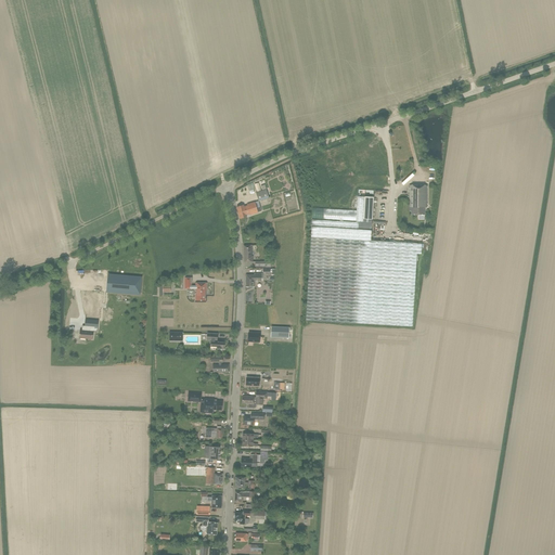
[(424,220),(424,215),(425,215),(425,207),(427,207),(427,204),(427,185),(409,185),(409,211),(411,211),(411,215),(418,215),(418,219),(424,220)]
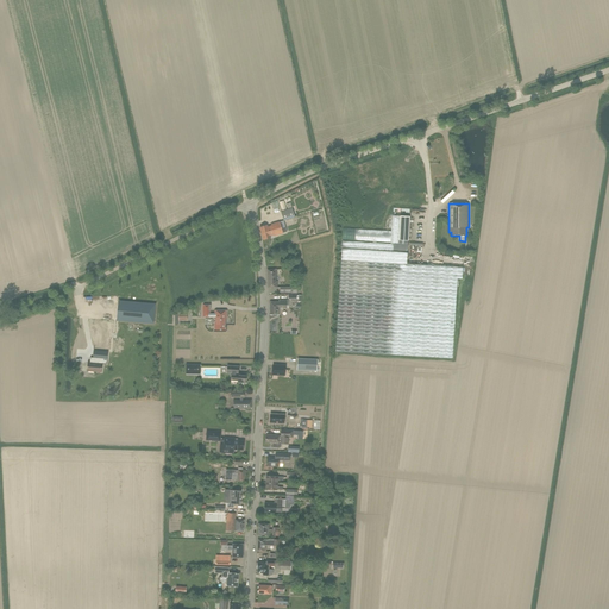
[(295,217),(293,208),(287,209),(282,211),(281,212),(283,220),(295,217)]
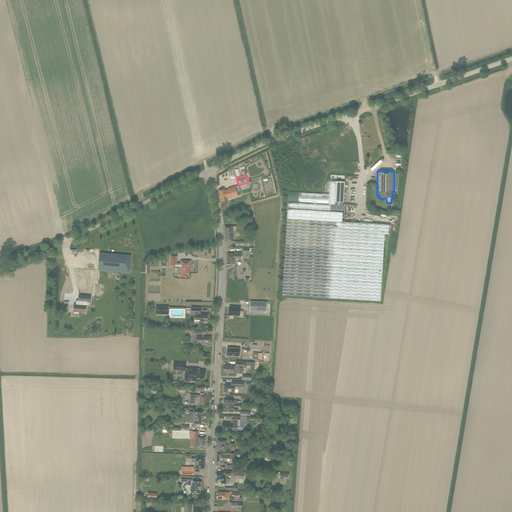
[(343,202),(345,182),(336,181),(335,202),(343,202)]
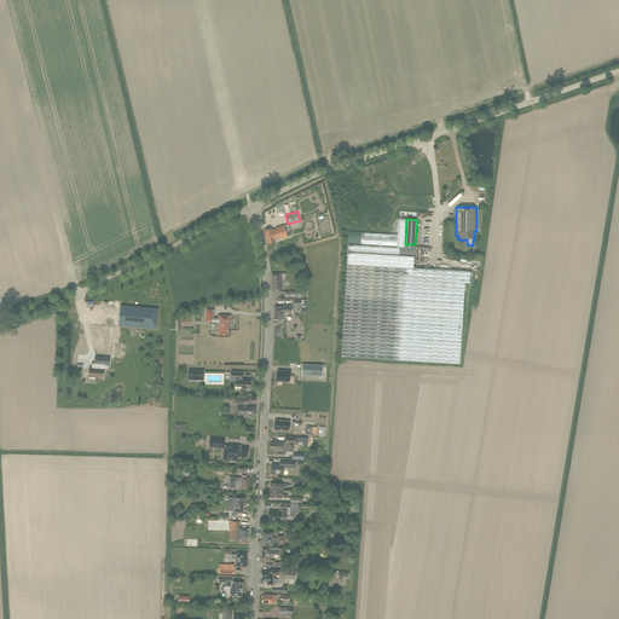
[(272,229),(264,231),(267,244),(276,242),(275,239),(278,238),(279,239),(288,237),(288,236),(291,235),(290,230),(288,224),(284,225),(276,227),(276,230),(272,231),(272,229)]
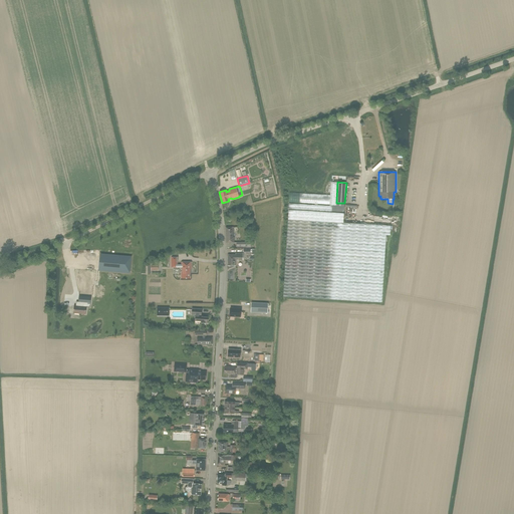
[(291,193),(291,202),(327,204),(327,198),(329,198),(329,195),(291,193)]
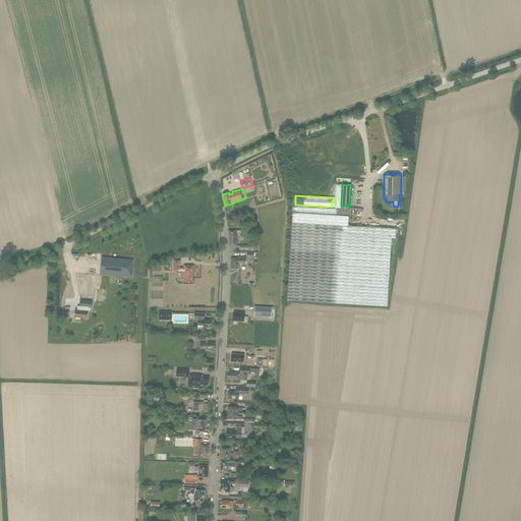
[(337,208),(337,209),(293,206),(287,300),(387,306),(391,238),(396,238),(396,229),(348,226),(348,216),(336,215),(336,214),(348,215),(349,209),(337,208)]
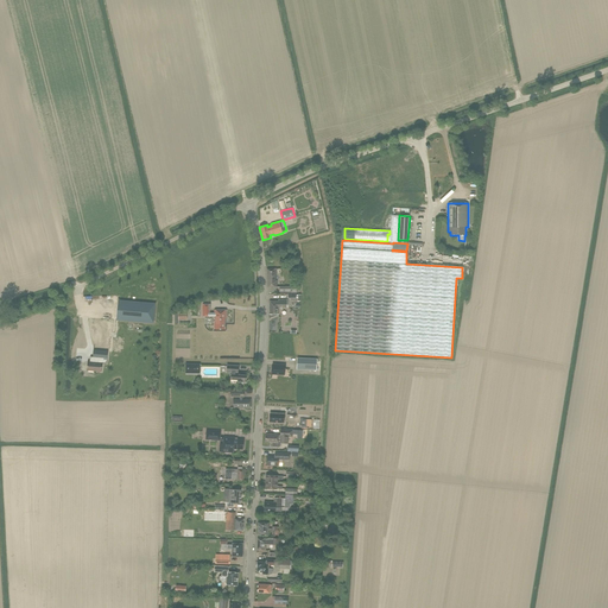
[(268,286),(277,286),(277,268),(267,268),(268,286)]
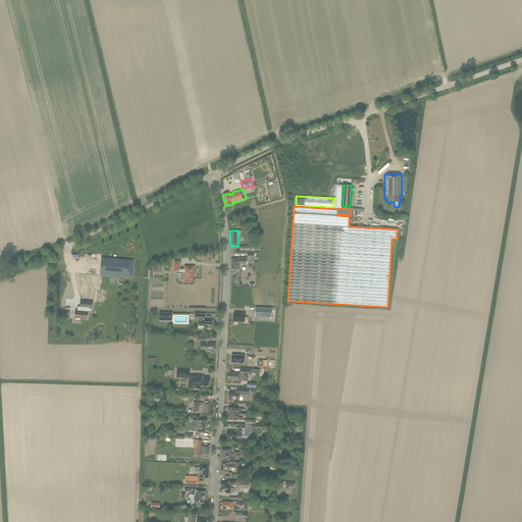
[(231,259),(231,269),(239,269),(239,265),(242,265),(242,264),(247,264),(247,257),(240,257),(240,259),(231,259)]
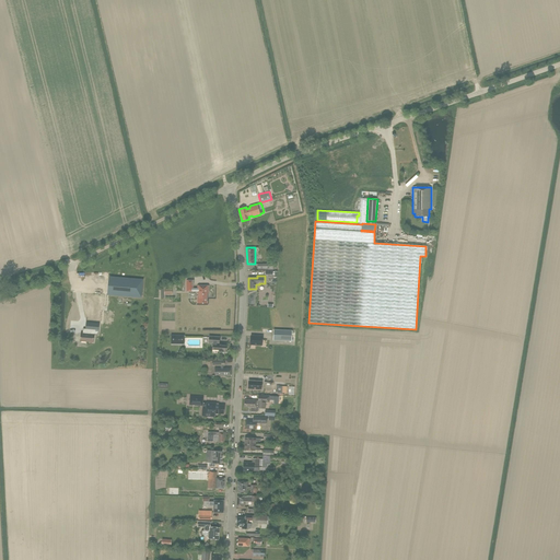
[(108,289),(108,294),(141,296),(142,280),(109,278),(109,283),(109,289),(108,289)]
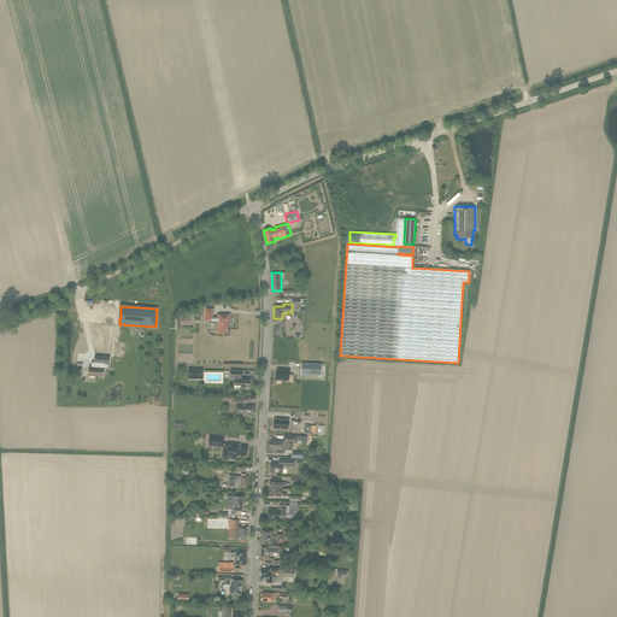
[(206,309),(206,321),(218,321),(218,323),(218,327),(217,327),(217,334),(228,334),(228,322),(230,322),(230,315),(218,315),(218,318),(213,318),(213,313),(212,313),(212,310),(213,310),(213,309),(206,309)]
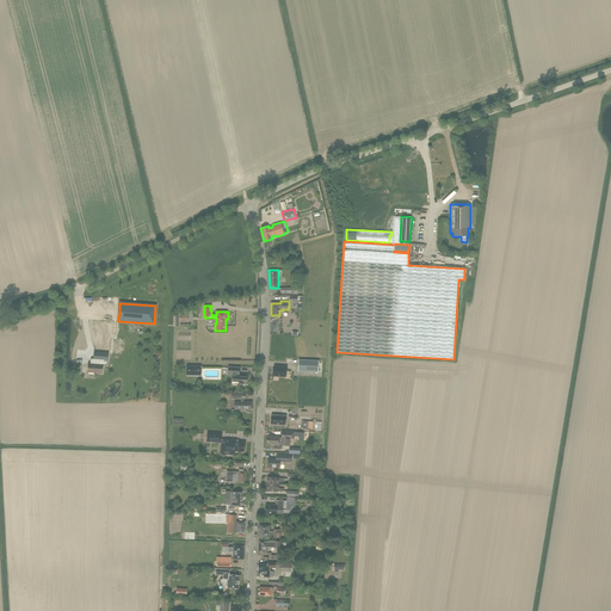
[(88,363),(88,372),(103,374),(103,364),(104,359),(107,359),(109,352),(94,352),(93,360),(91,360),(91,363),(88,363)]
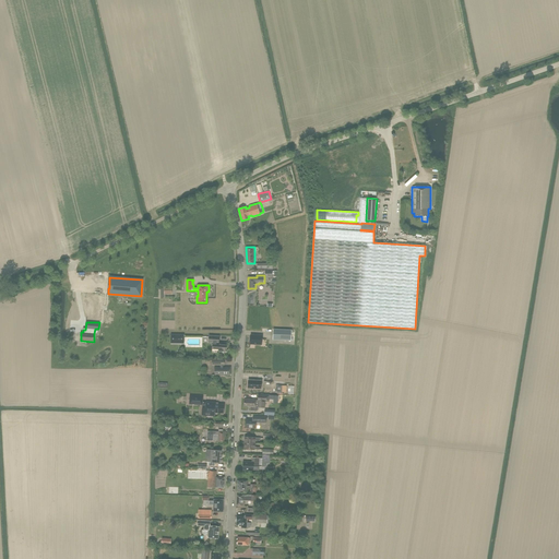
[(290,344),(292,333),(273,333),(273,344),(277,344),(277,340),(278,340),(278,343),(290,344)]
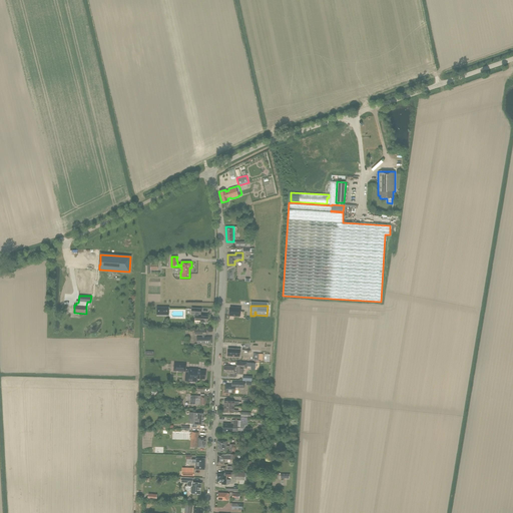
[(156,307),(156,315),(168,315),(168,307),(156,307)]
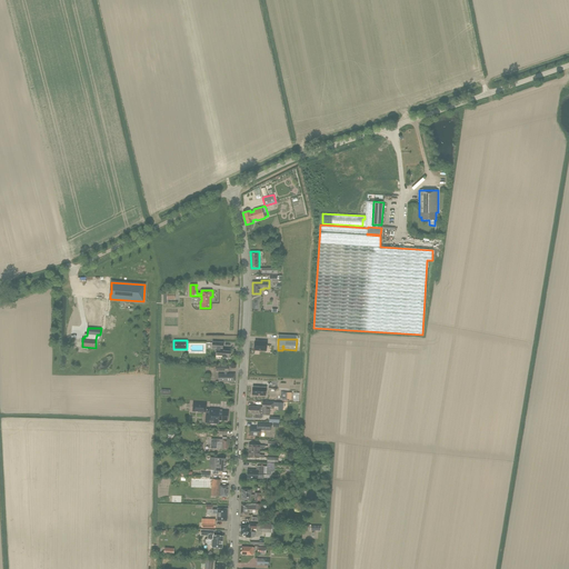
[(230,351),(223,350),(223,342),(212,341),(212,348),(217,348),(216,355),(222,356),(222,358),(229,358),(230,351)]
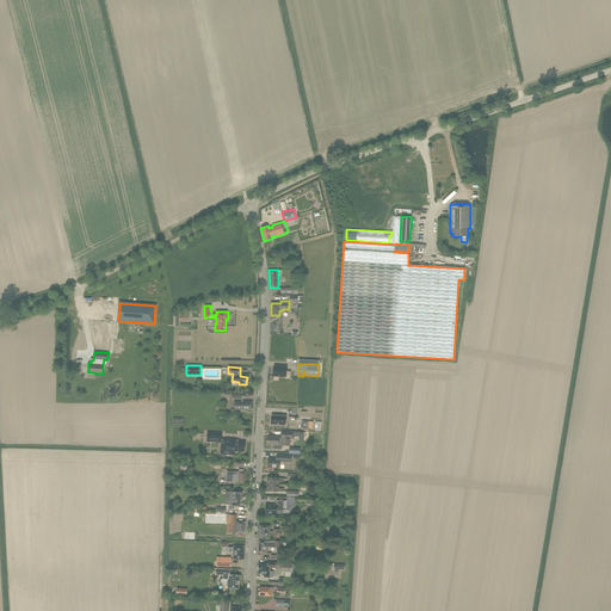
[(273,375),(285,376),(287,368),(273,366),(273,375)]
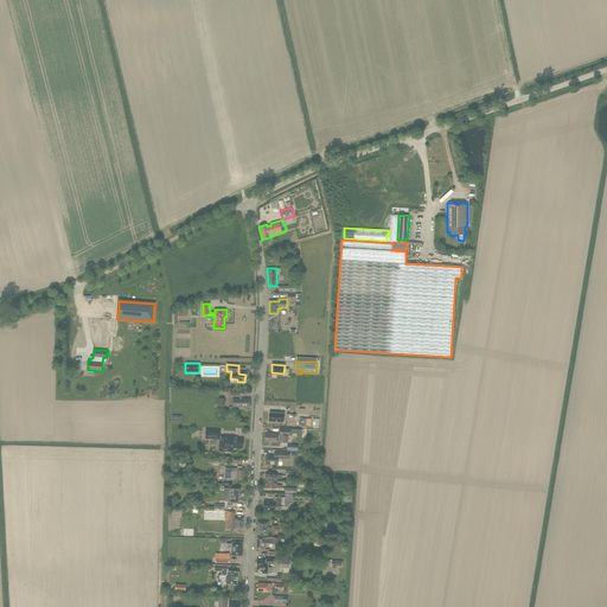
[(243,396),(243,390),(230,390),(230,396),(240,396),(240,398),(232,398),(232,408),(250,407),(250,398),(242,398),(242,396),(243,396)]
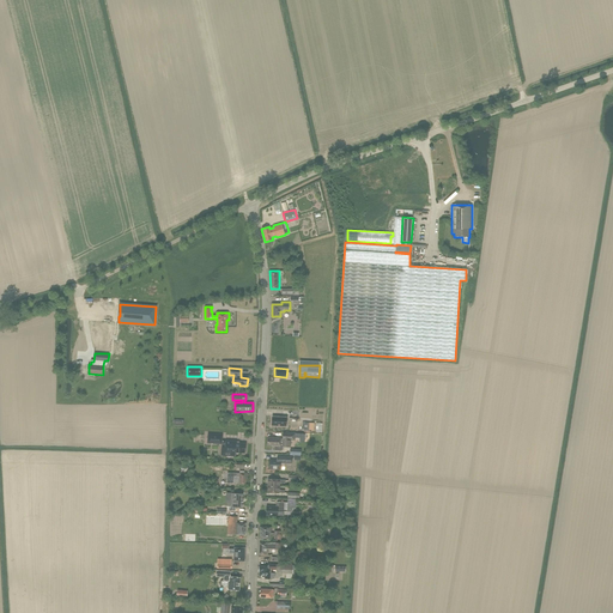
[(272,425),(286,426),(286,417),(272,417),(272,425)]
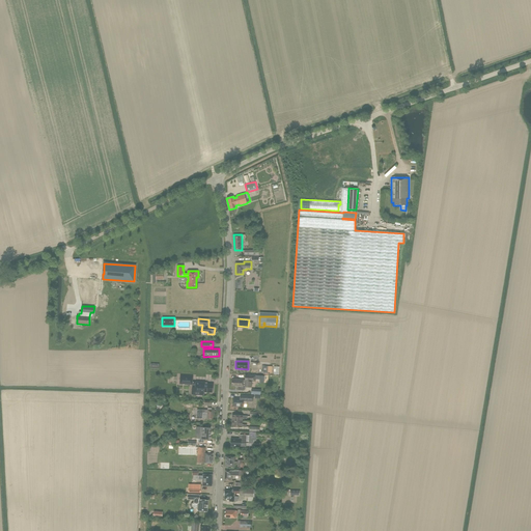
[(232,380),(231,386),(238,386),(238,387),(238,390),(244,390),(245,390),(245,387),(249,388),(252,388),(252,381),(255,381),(255,379),(255,378),(255,376),(255,375),(244,374),(244,375),(244,379),(233,379),(233,380),(232,380)]
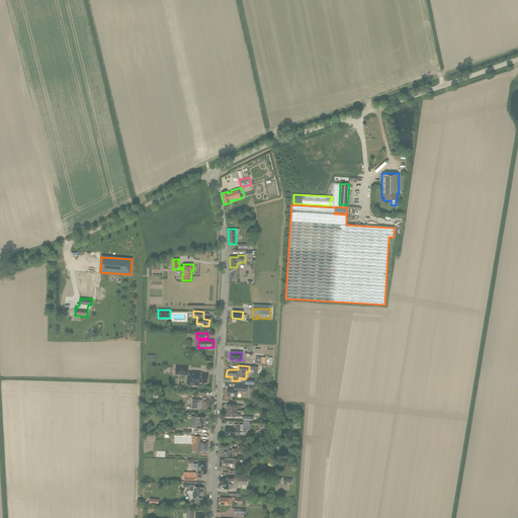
[(187,372),(188,367),(175,366),(175,374),(187,375),(187,374),(187,372)]
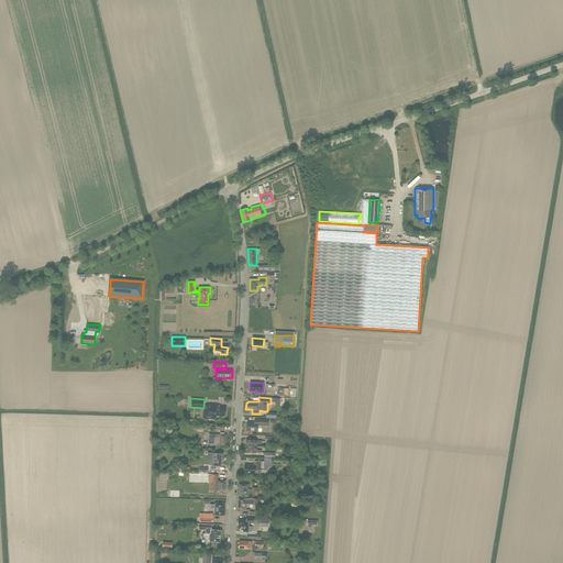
[(219,416),(224,416),(225,407),(220,407),(217,407),(217,406),(208,405),(203,405),(203,407),(207,407),(207,410),(207,418),(216,419),(216,415),(219,416)]
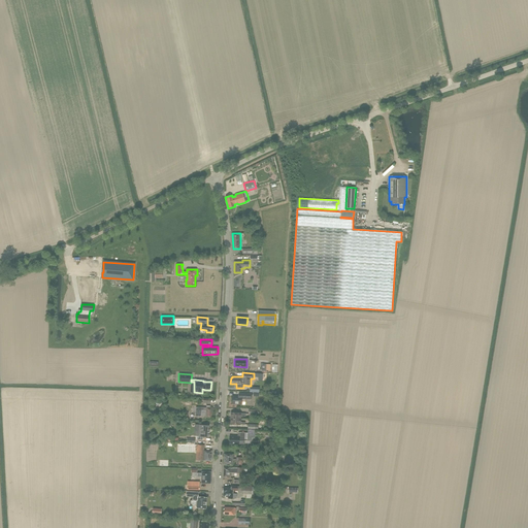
[(252,399),(252,393),(239,393),(238,396),(232,396),(231,404),(241,404),(242,399),(252,399)]
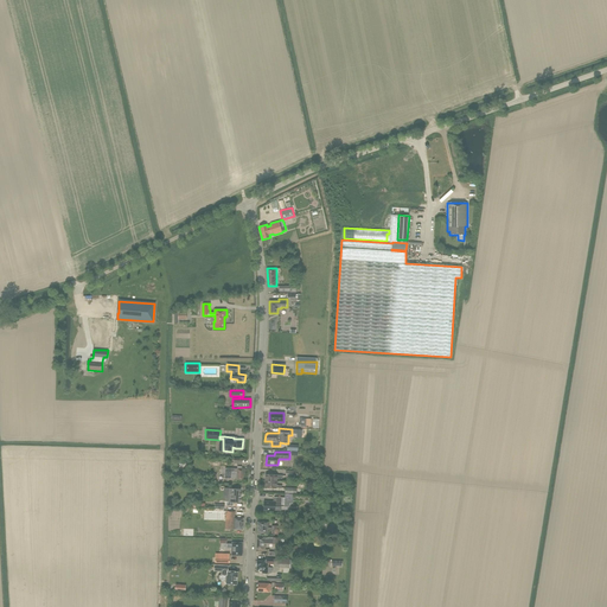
[(244,479),(244,468),(242,468),(242,466),(237,466),(237,468),(225,468),(225,478),(237,479),(244,479)]
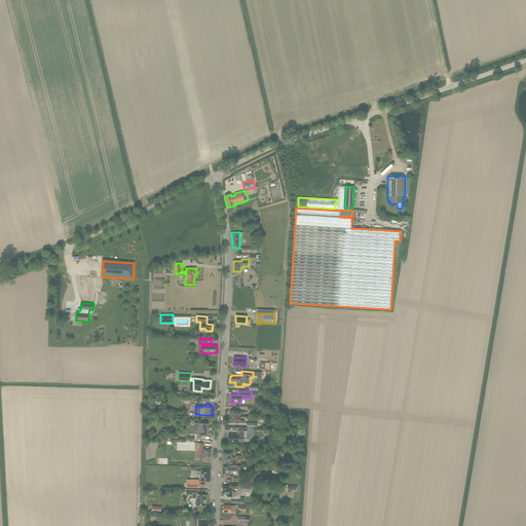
[(202,435),(208,436),(209,423),(198,423),(197,435),(196,435),(196,438),(202,439),(202,435)]
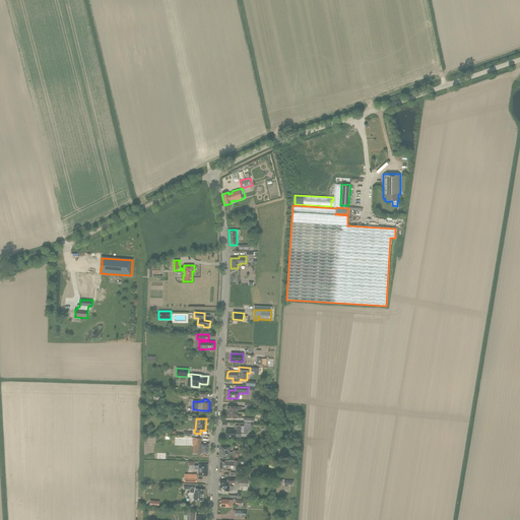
[(244,428),(244,426),(235,426),(235,430),(225,430),(225,437),(241,438),(241,434),(244,434),(248,434),(248,428),(244,428)]
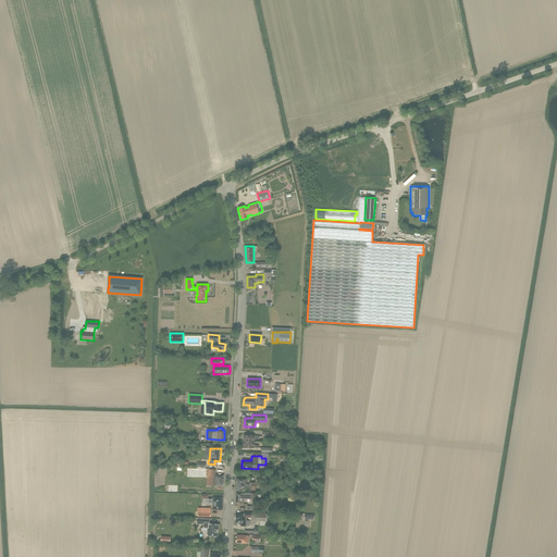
[(208,469),(207,485),(214,485),(223,486),(223,475),(215,475),(215,469),(208,469)]
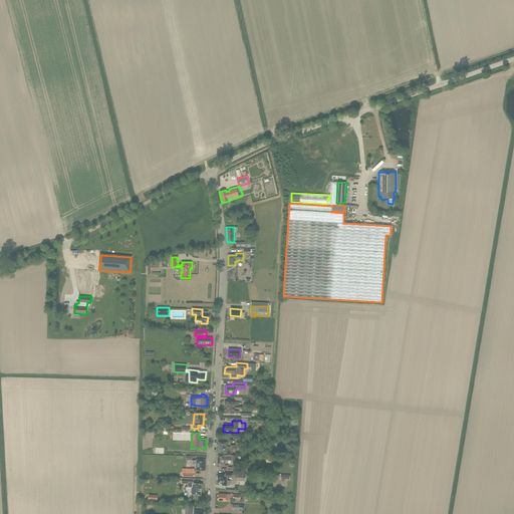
[(218,452),(227,453),(227,442),(218,442),(218,452)]
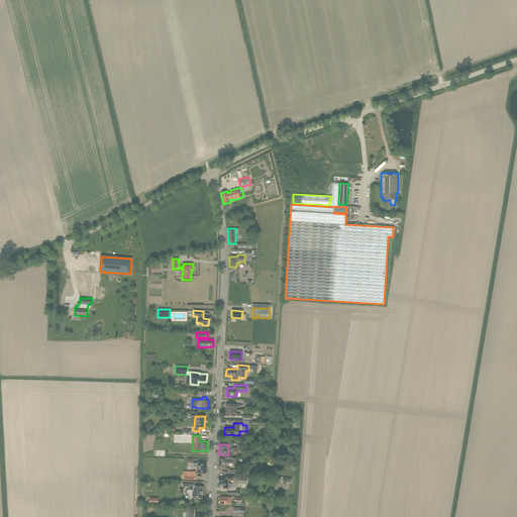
[(224,468),(226,468),(226,463),(236,463),(236,458),(219,457),(218,468),(224,468)]
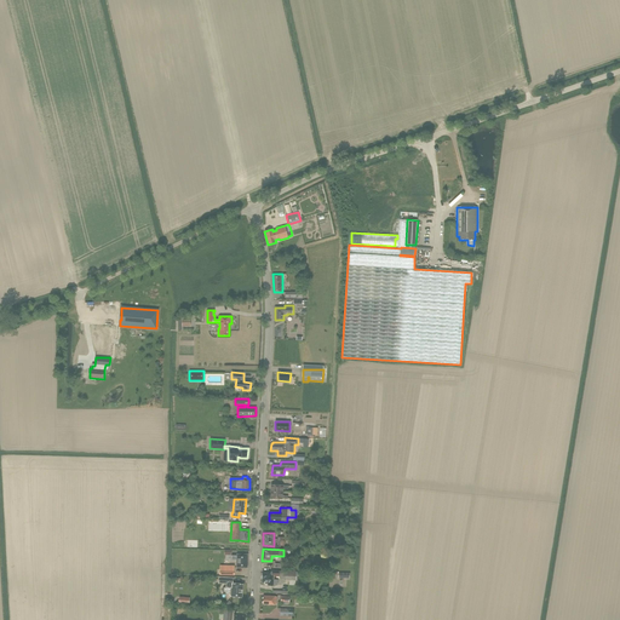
[(237,561),(236,567),(247,567),(247,555),(237,554),(237,555),(231,555),(231,561),(237,561)]
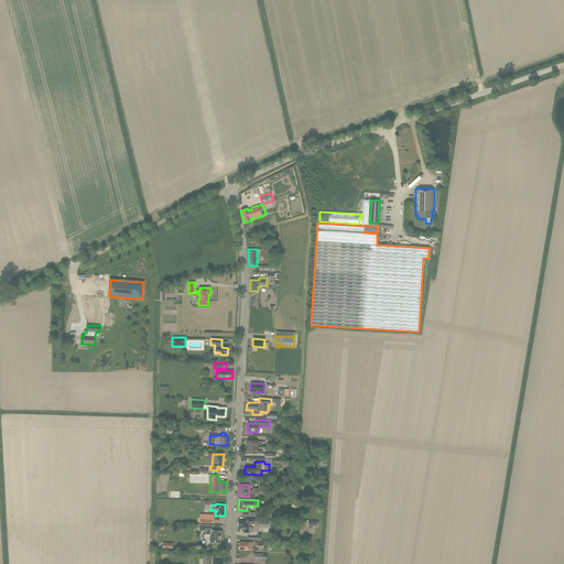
[(282,517),(282,516),(283,508),(274,507),(274,517),(282,517)]
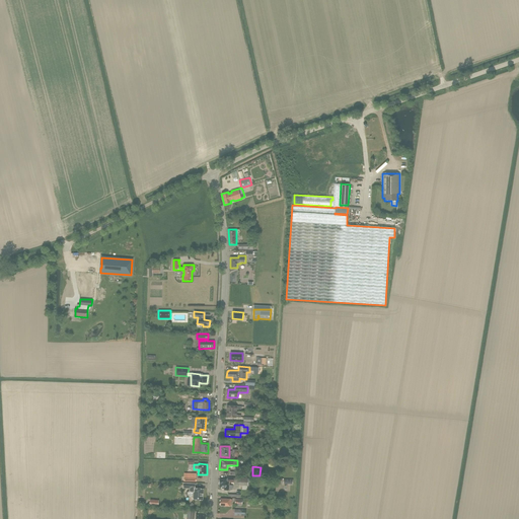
[(196,473),(184,473),(184,482),(196,482),(196,473)]
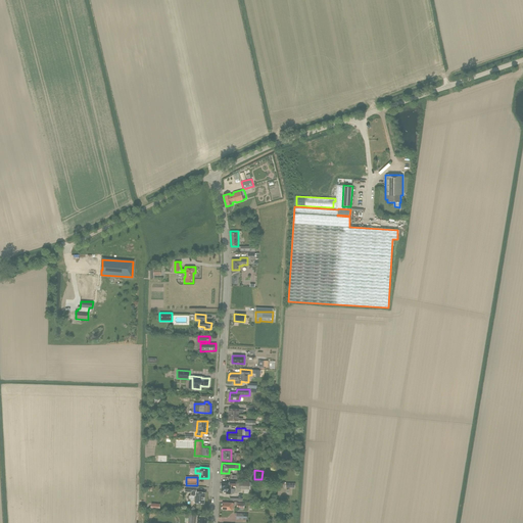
[(221,488),(221,491),(226,491),(226,493),(231,493),(234,493),(234,488),(231,488),(231,485),(235,485),(235,481),(232,481),(229,481),(229,482),(222,482),(221,488)]
